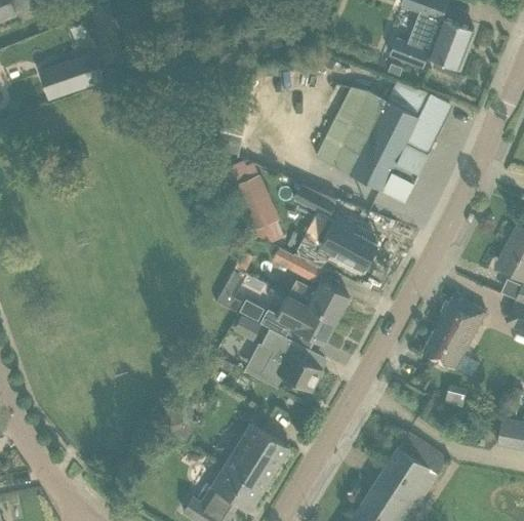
[(25,0),(22,0),(0,8),(0,25),(31,13),(25,0)]
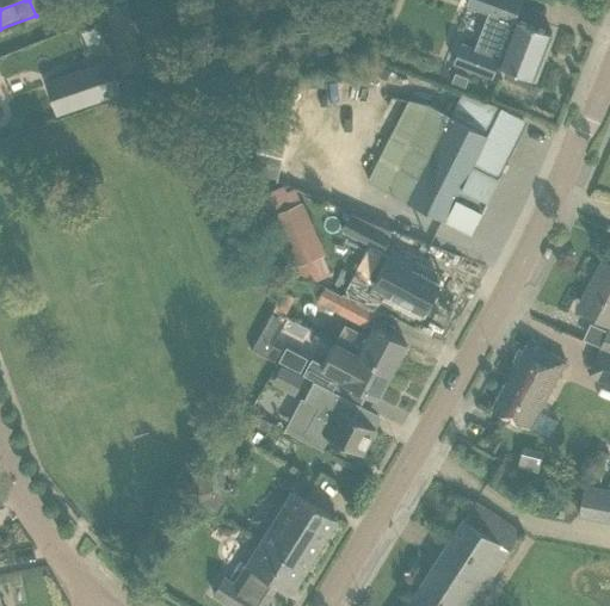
[(0,0),(0,10),(25,0),(0,0)]
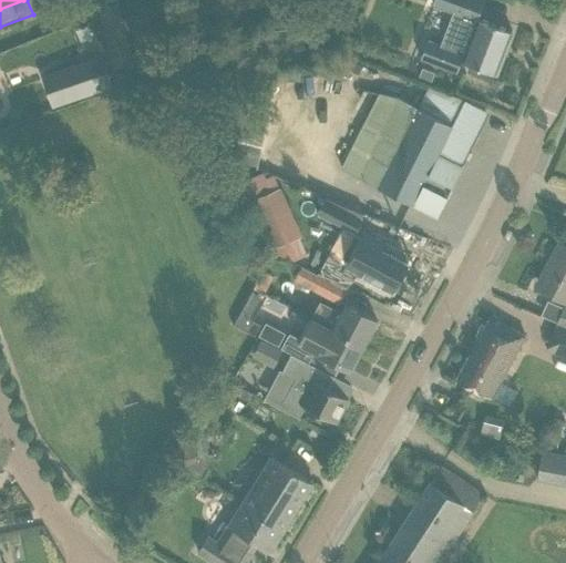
[(101,0),(105,59),(124,57),(121,0),(101,0)]
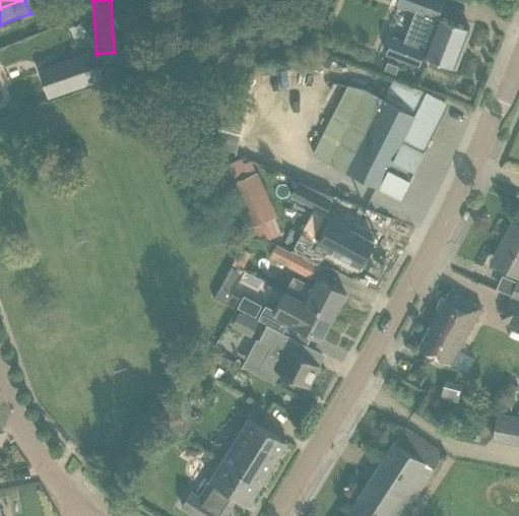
[(455,71),(470,31),(453,25),(438,19),(445,2),(439,0),(399,0),(397,7),(415,14),(416,13),(437,21),(432,34),(417,28),(410,47),(392,40),(386,57),(401,63),(419,70),(424,58),(455,71)]
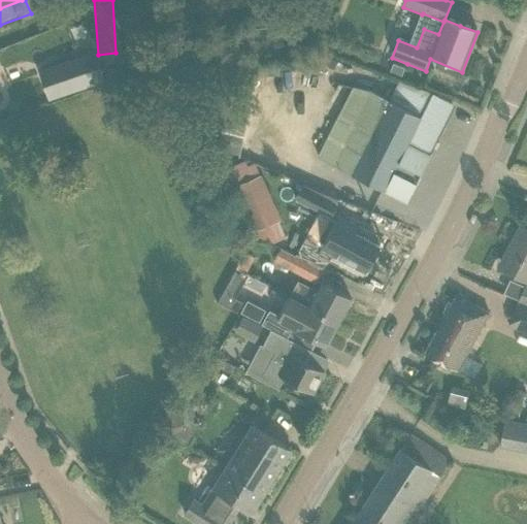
[(95,57),(41,75),(50,100),(104,82),(95,57)]
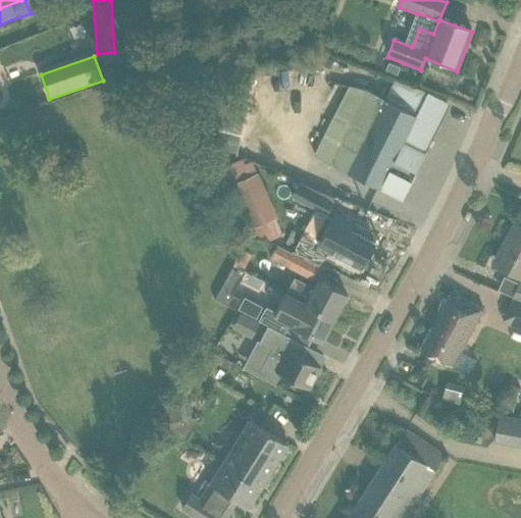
[(0,74),(0,83),(6,97),(38,85),(30,63),(0,74)]
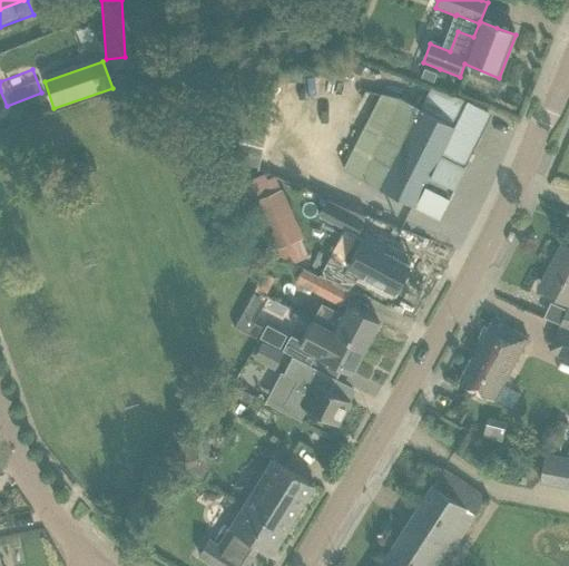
[(437,76),(425,71),(422,80),(433,85),(437,76)]
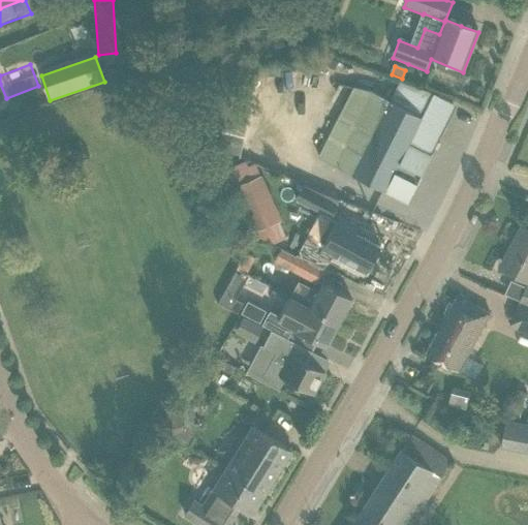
[(384,194),(407,206),(417,187),(414,185),(420,176),(422,177),(431,158),(428,156),(453,106),(401,81),(391,104),(355,87),(318,160),(336,170),(384,194)]
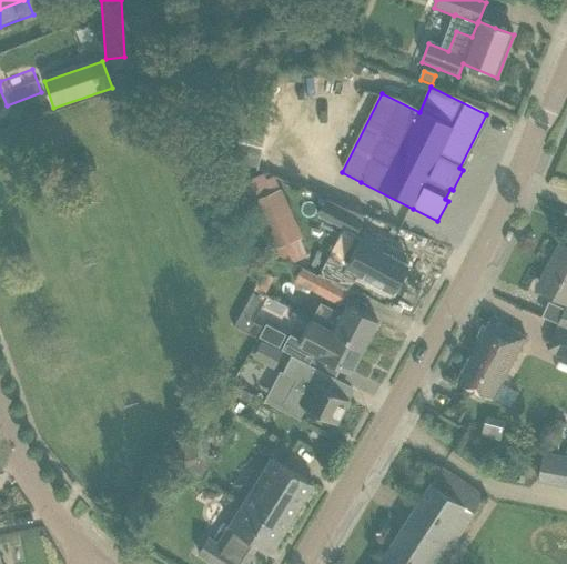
[(233,167),(257,171),(273,96),(247,99),(233,167)]
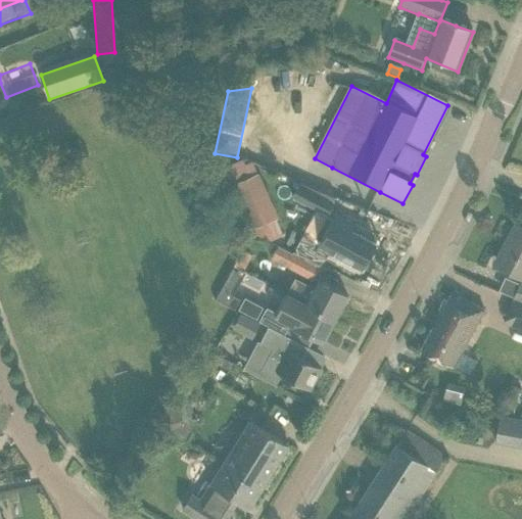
[(232,185),(259,247),(285,237),(257,174),(232,185)]
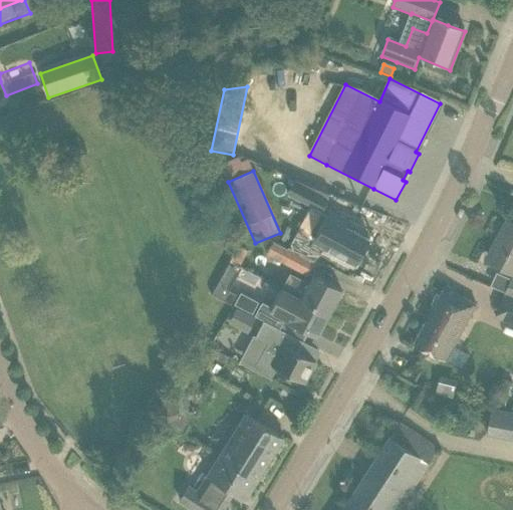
[(294,182),(287,196),(321,214),(329,197),(294,182)]
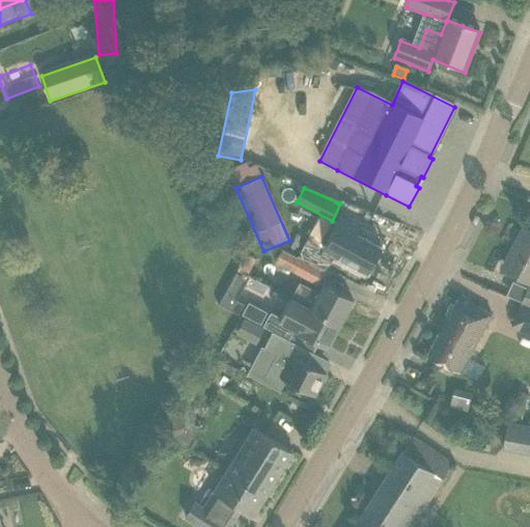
[(309,245),(303,257),(312,261),(309,267),(325,275),(333,258),(367,276),(368,274),(382,249),(356,237),(360,230),(342,221),(325,253),(309,245)]
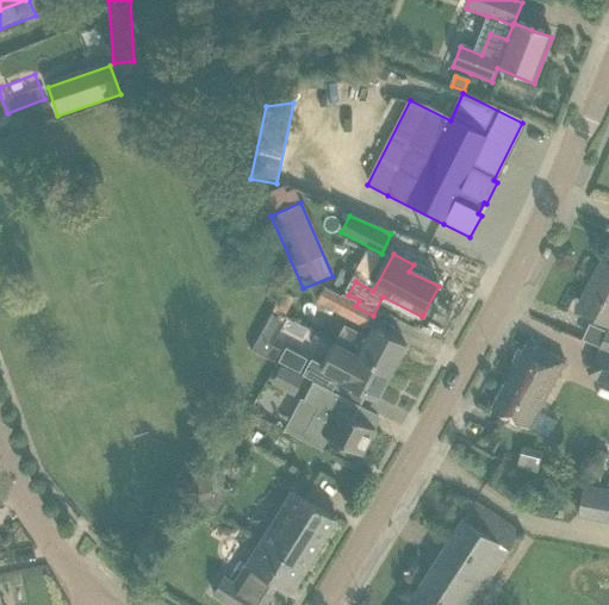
[(591,288),(595,291),(582,315),(608,328),(608,269),(602,266),(591,288)]
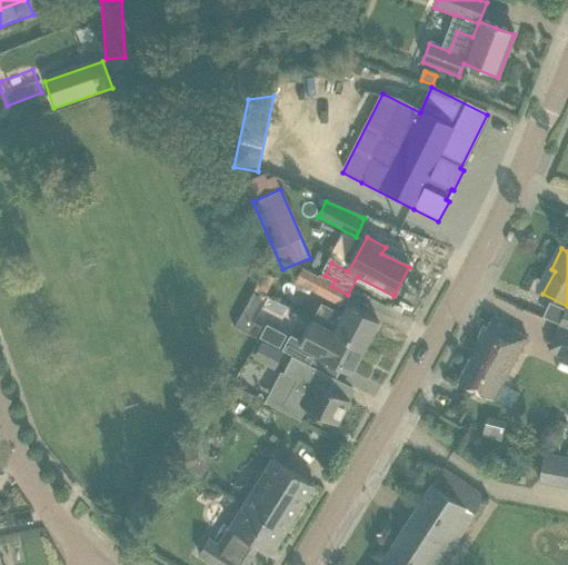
[(297,283),(341,307),(348,295),(331,286),(304,271),(297,283)]
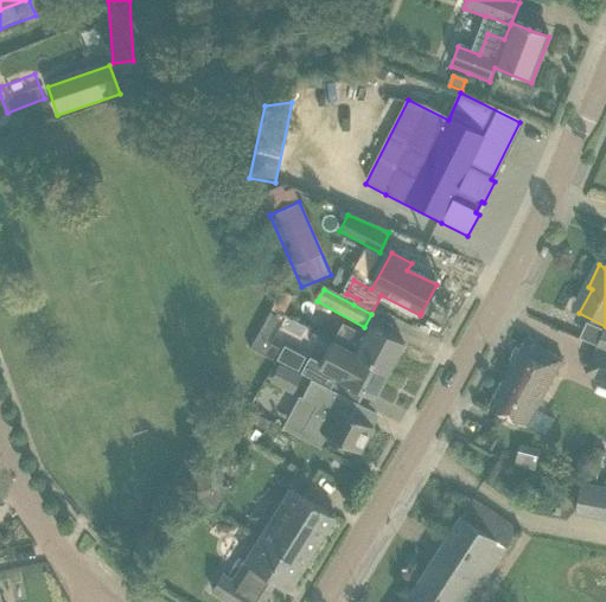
[(340,347),(339,347),(390,373),(404,347),(371,330),(364,343),(342,332),(336,345),(340,347)]
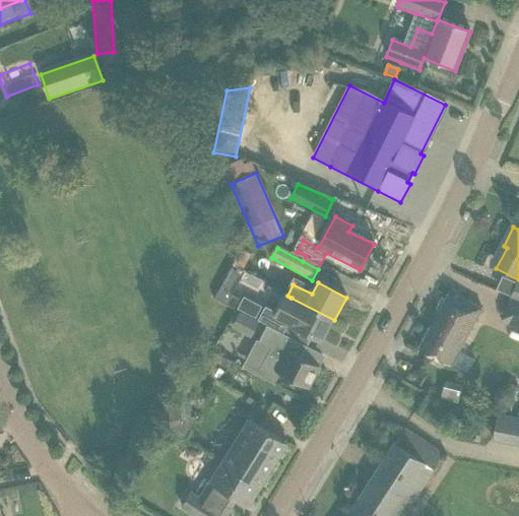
[(450,294),(418,351),(437,361),(451,369),(452,368),(467,376),(475,362),(459,353),(482,312),(467,304),(450,294)]
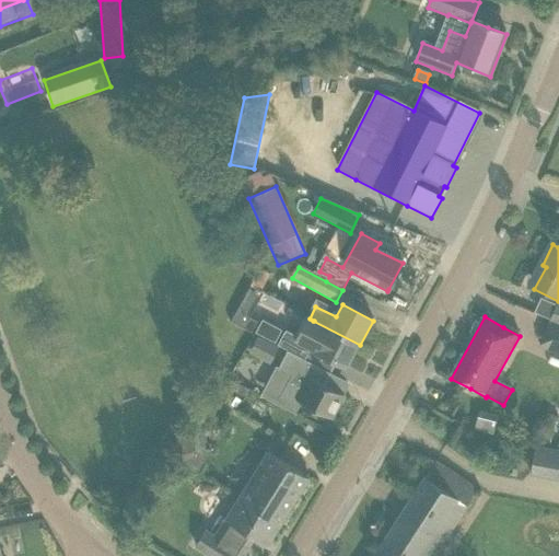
[(360,345),(313,321),(301,344),(287,336),(280,348),(288,352),(304,361),(311,350),(347,369),(360,345)]
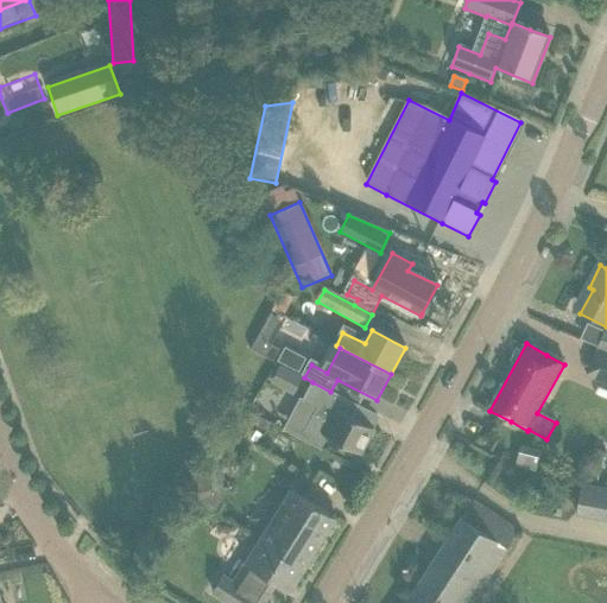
[(285,350),(279,363),(299,374),(307,361),(285,350)]
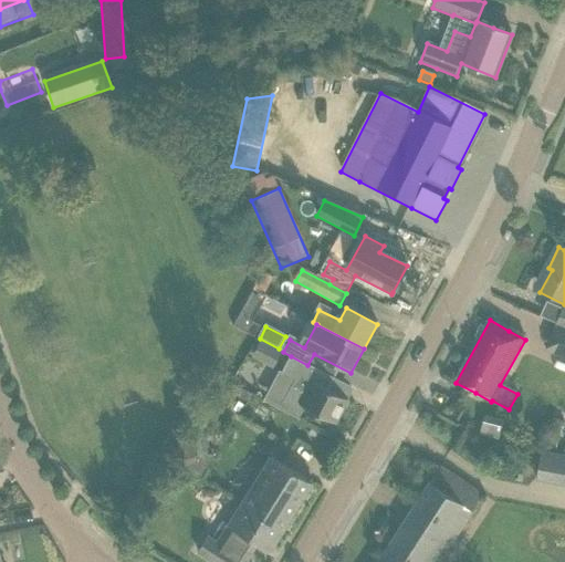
[(564,331),(556,328),(548,349),(546,353),(564,362),(564,331)]
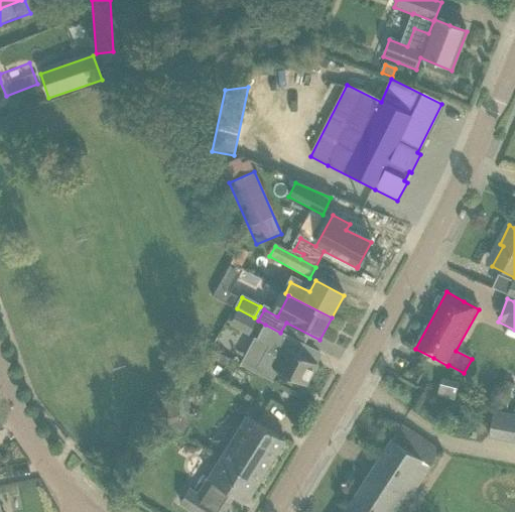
[(238,312),(230,328),(249,338),(257,323),(238,312)]
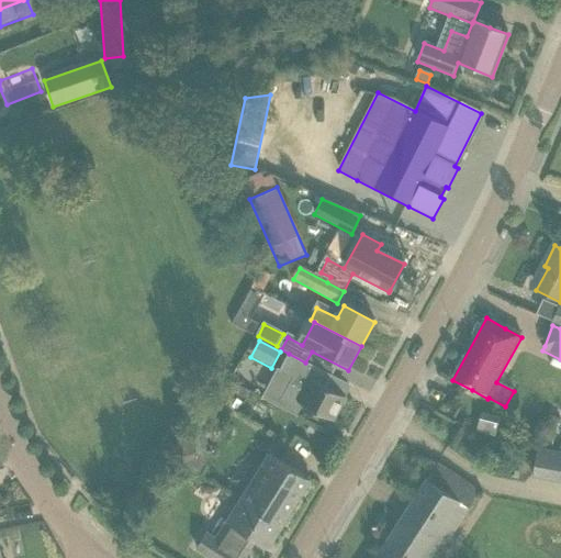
[(305,363),(289,354),(280,372),(292,379),(280,401),(299,411),(302,405),(333,422),(346,399),(326,389),(332,377),(305,363)]
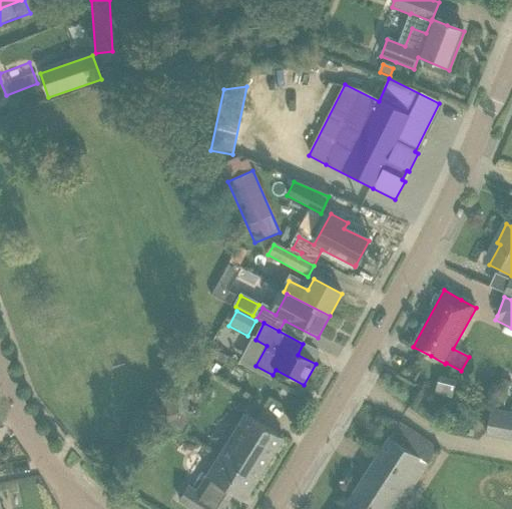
[(159,398),(162,419),(188,414),(185,393),(159,398)]
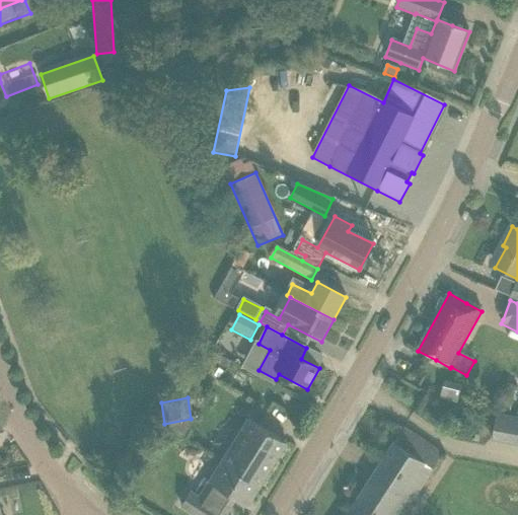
[(517,418),(495,412),(487,438),(517,447),(517,418)]
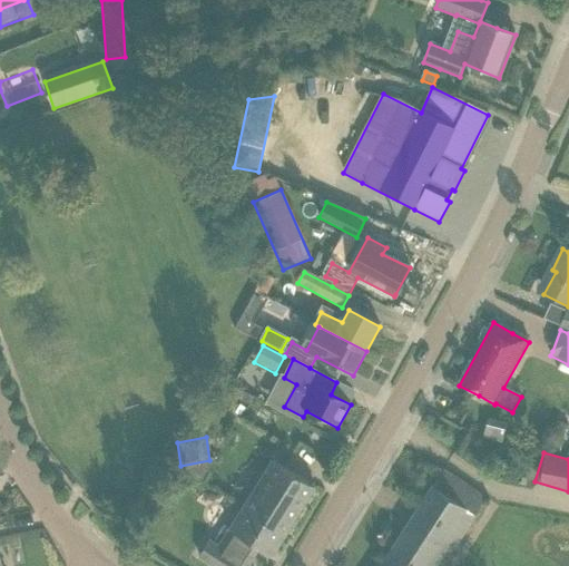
[(260,486),(253,497),(293,523),(315,488),(274,462),(260,486)]
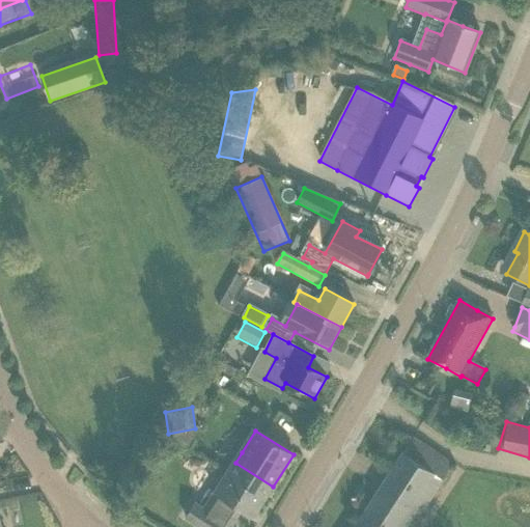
[(413,526),(453,466),(413,439),(356,526),(413,526)]
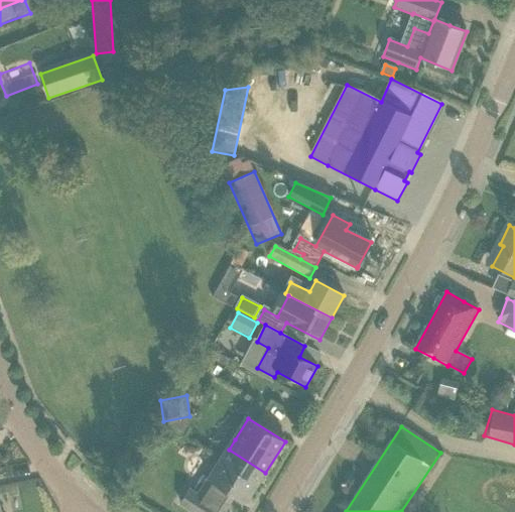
[(265,473),(229,450),(199,496),(189,491),(180,505),(190,511),(224,511),(228,504),(230,505),(235,497),(243,503),(245,504),(265,473)]
